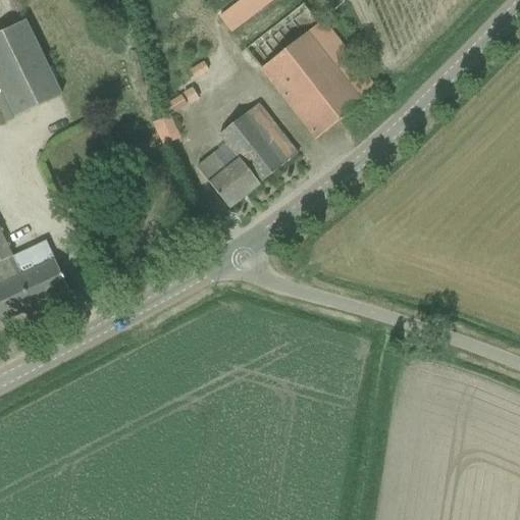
[(231,31),(271,0),(239,0),(219,15),(231,31)]
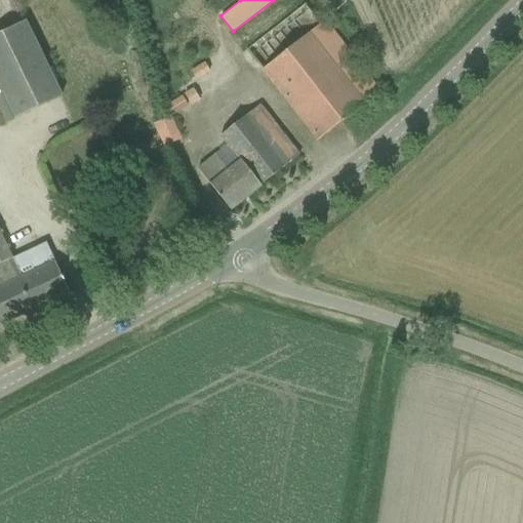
[(24,19),(0,31),(0,84),(15,116),(62,94),(24,19)]
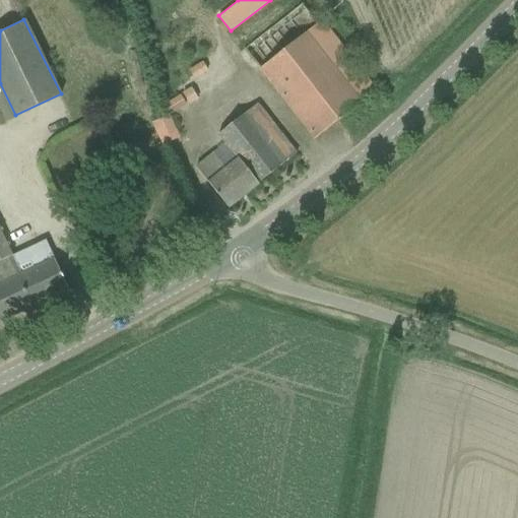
[(316,137),(377,89),(322,19),(261,67),(316,137)]
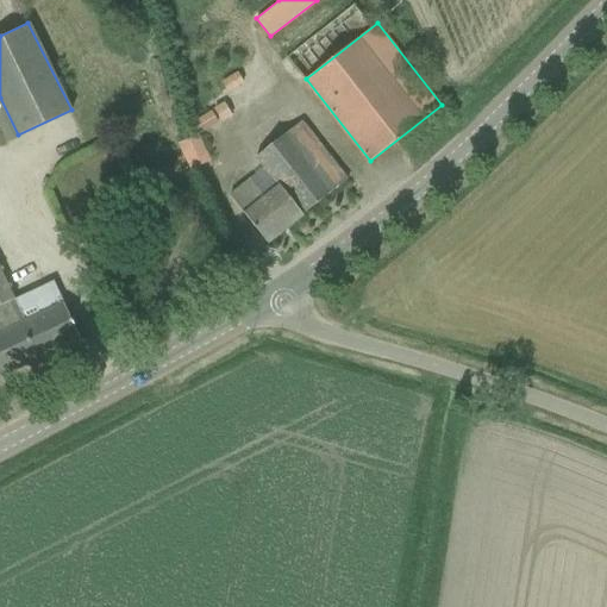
[(229,193),(254,224),(268,242),(349,179),(298,114),(252,151),(263,164),(229,193)]
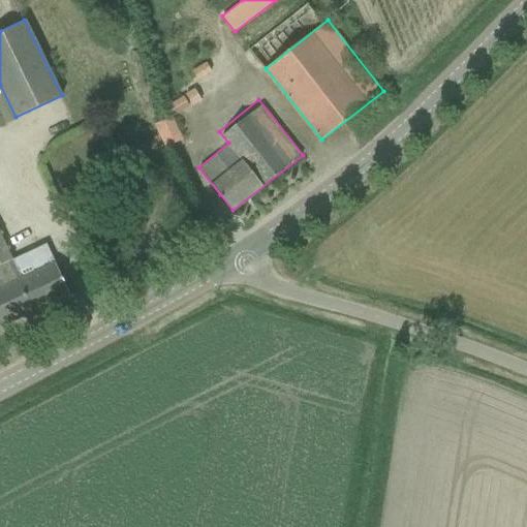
[(164,146),(183,137),(173,117),(155,125),(164,146)]
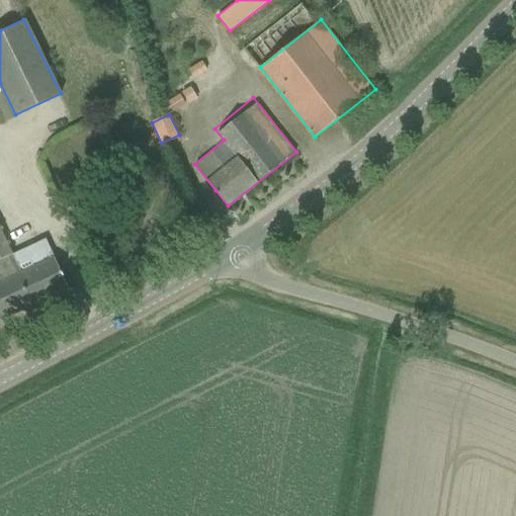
[(0,226),(0,259),(13,254),(12,252),(0,226)]
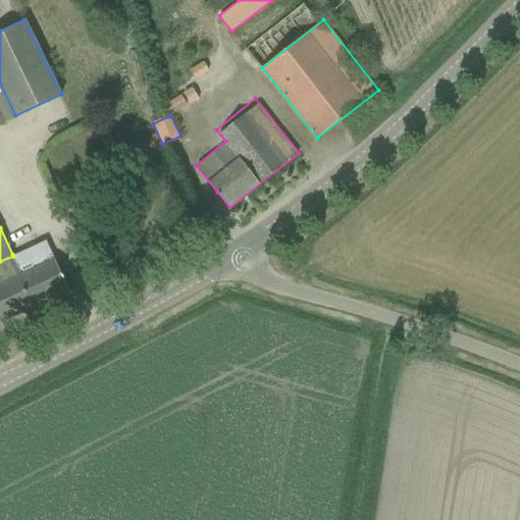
[(46,239),(12,254),(13,256),(13,255),(22,273),(15,276),(31,308),(69,290),(46,239)]
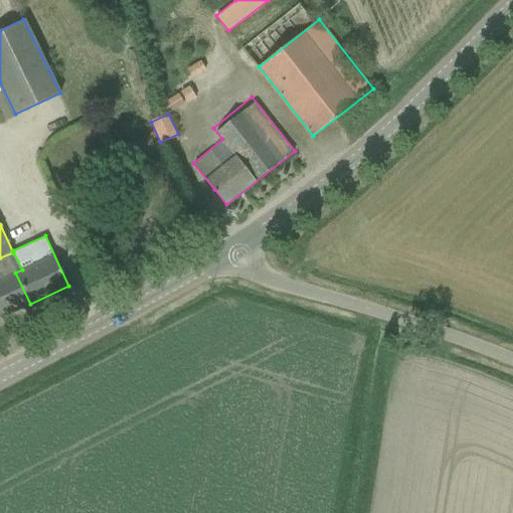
[(0,258),(0,318),(30,304),(15,273),(22,270),(13,251),(13,252),(0,258)]
